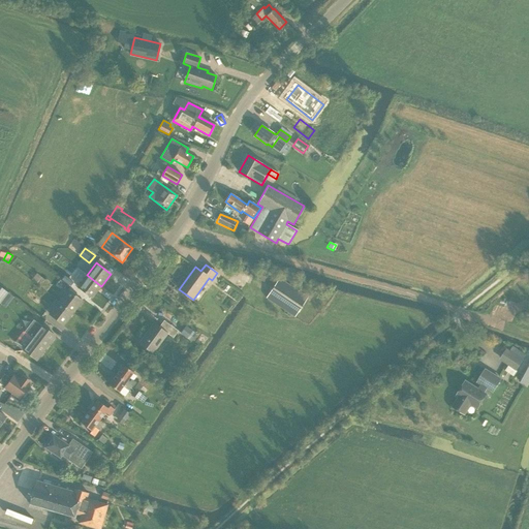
[(70,286),(73,282),(64,275),(61,280),(70,286)]
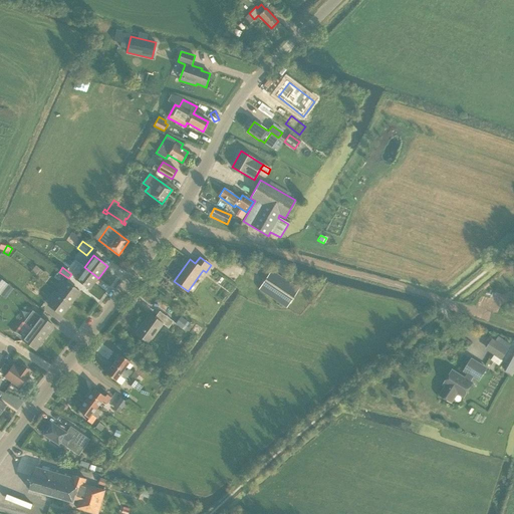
[(98,278),(84,267),(75,278),(89,289),(98,278)]
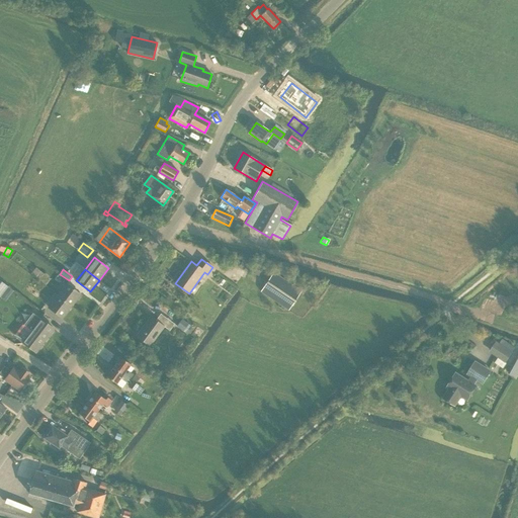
[(51,278),(40,271),(35,277),(46,284),(51,278)]
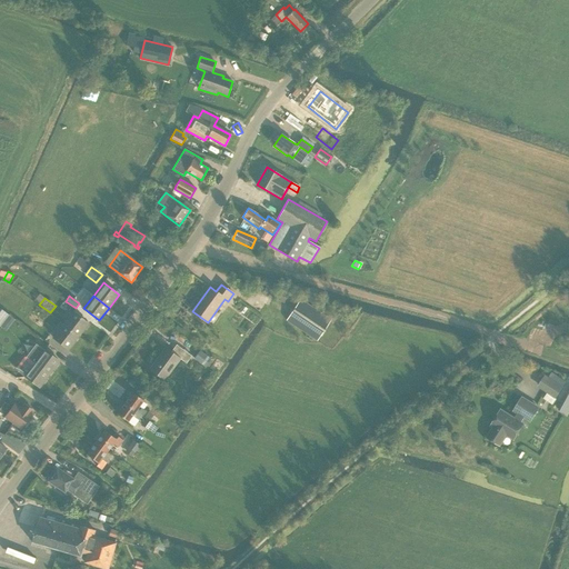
[(317,340),(331,320),(300,299),(287,320),(317,340)]
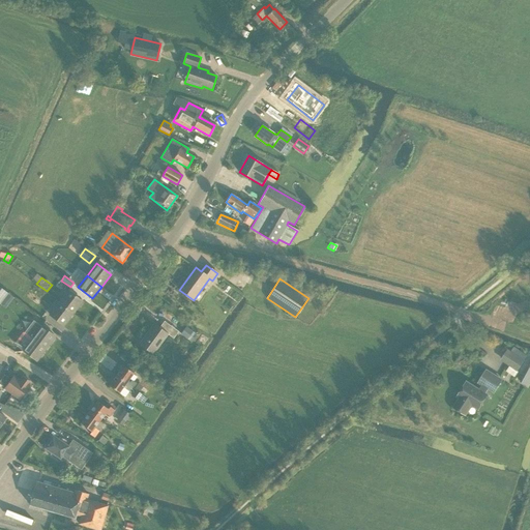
[(225,294),(230,287),(225,283),(219,291),(225,294)]
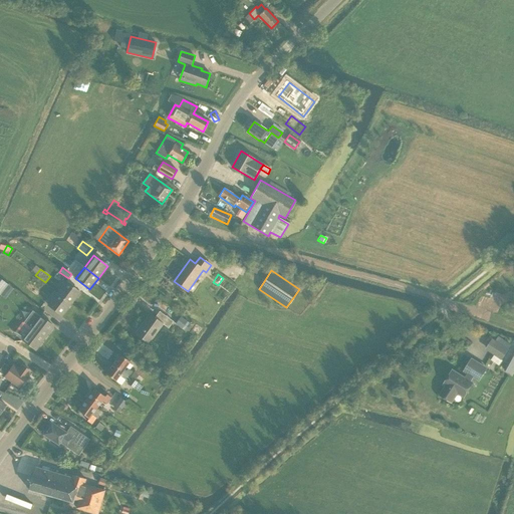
[(56,293),(71,304),(79,292),(65,281),(56,293)]
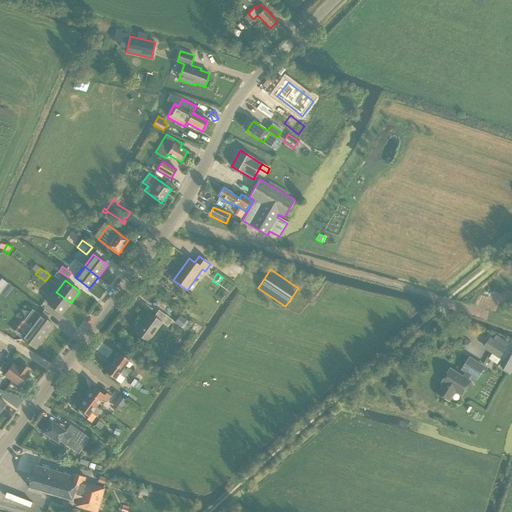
[(71,303),(56,292),(47,303),(62,314),(71,303)]
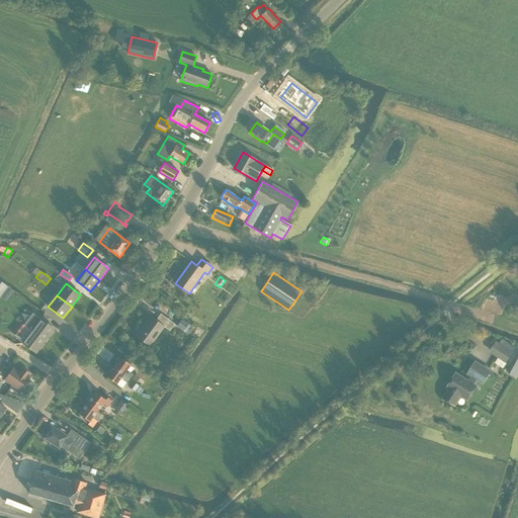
[(158,322),(151,317),(136,336),(150,346),(164,327),(170,331),(175,324),(163,316),(158,322)]
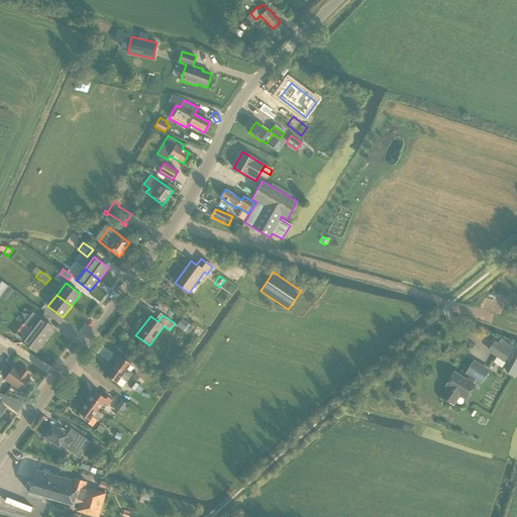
[(54,329),(39,318),(30,329),(44,340),(54,329)]
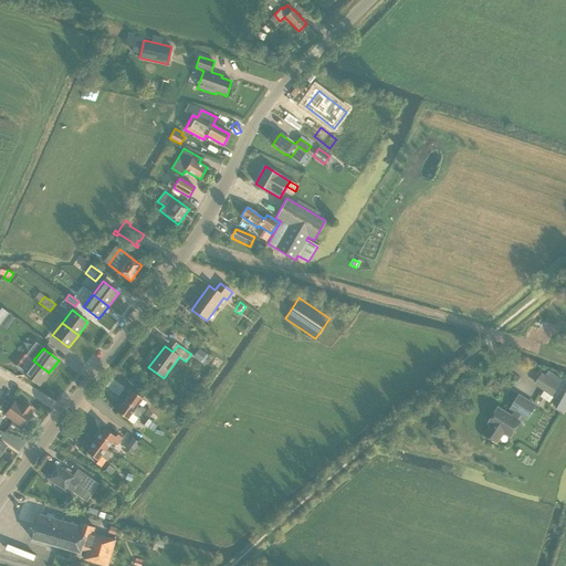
[(210,356),(199,348),(194,356),(205,364),(210,356)]
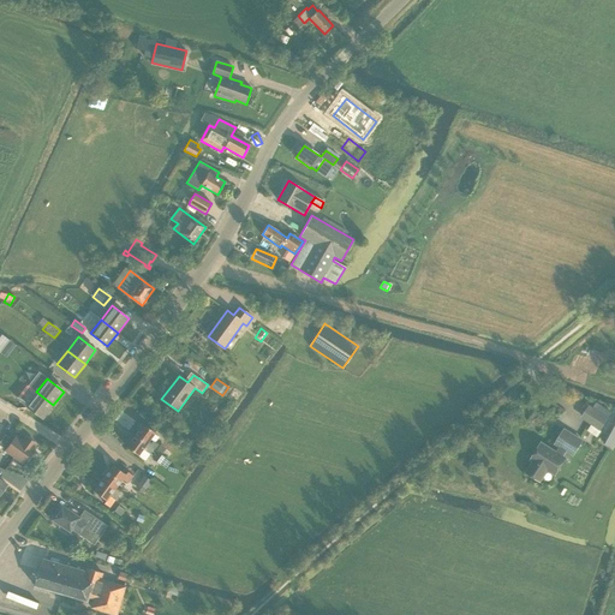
[(53,405),(36,392),(25,406),(43,419),(53,405)]
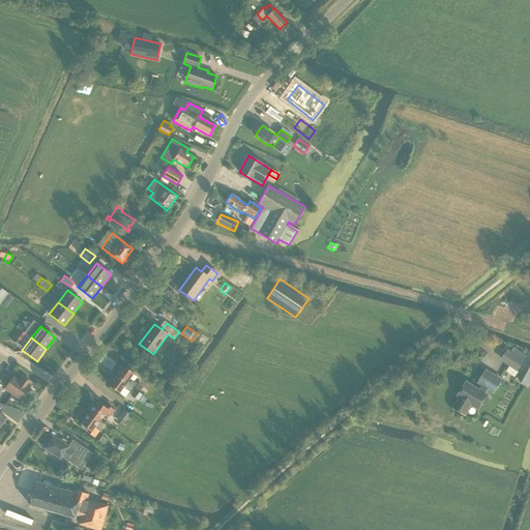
[(508,348),(501,359),(517,371),(524,359),(508,348)]
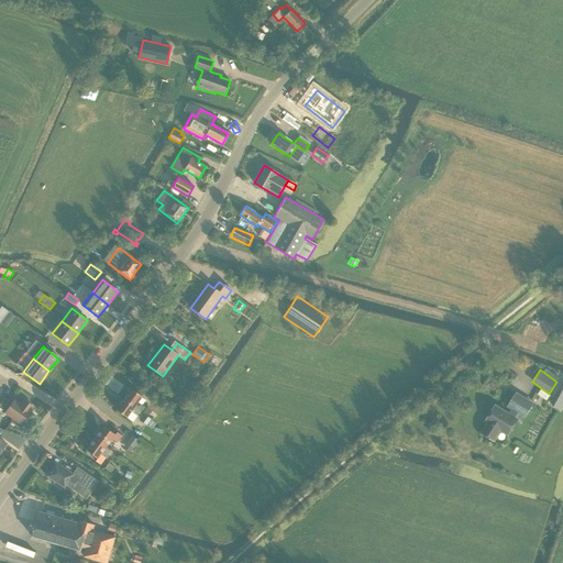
[(131,388),(123,399),(140,411),(143,407),(140,404),(138,406),(136,405),(142,396),(131,388)]
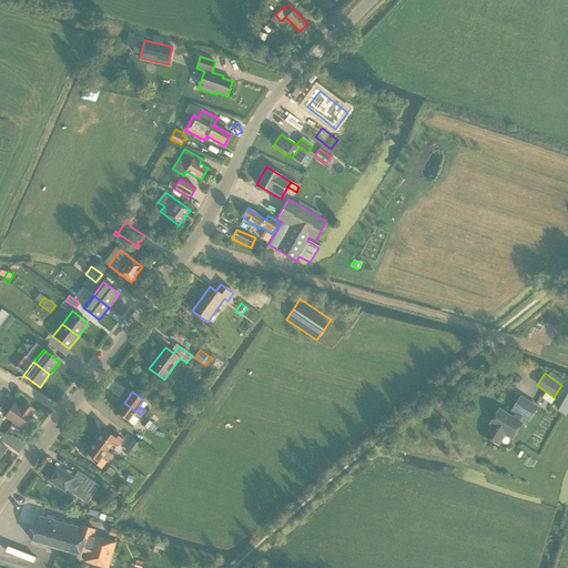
[(529,419),(537,407),(521,397),(514,409),(517,412),(511,419),(507,416),(508,415),(499,409),(490,424),(494,426),(487,437),(498,444),(505,433),(513,437),(521,424),(519,423),(524,416),(529,419)]
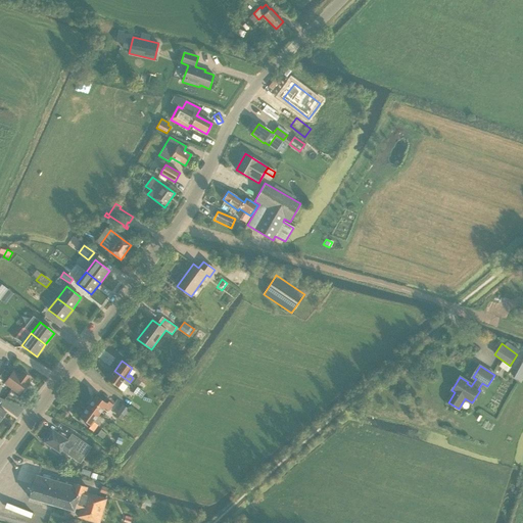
[(18,393),(31,377),(21,371),(18,375),(12,371),(10,374),(4,370),(0,375),(0,379),(4,383),(18,393)]
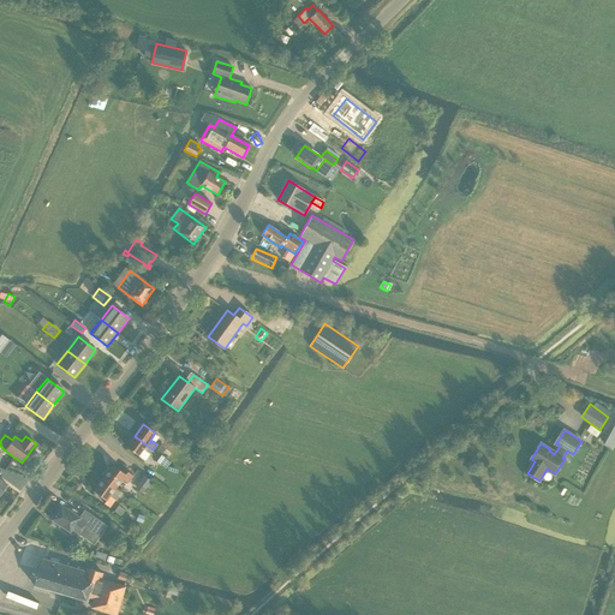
[(149,454),(153,449),(135,436),(126,447),(138,455),(144,447),(147,449),(145,451),(149,454)]
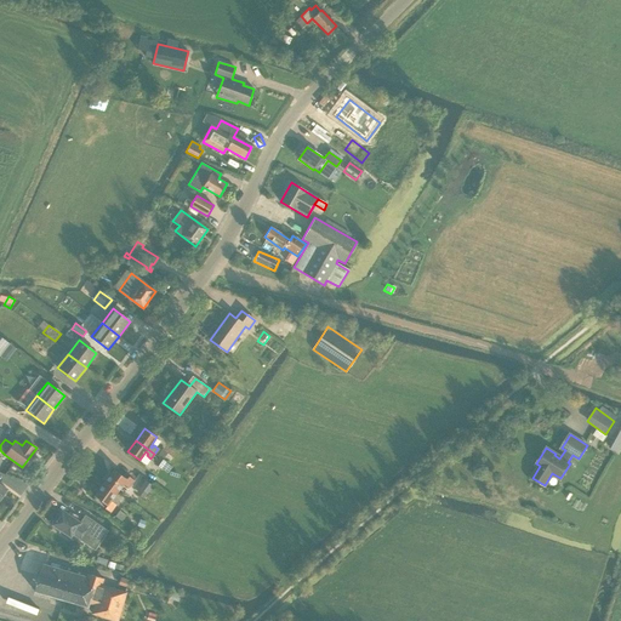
[(165,462),(159,456),(153,463),(160,469),(161,467),(167,472),(171,467),(165,462)]
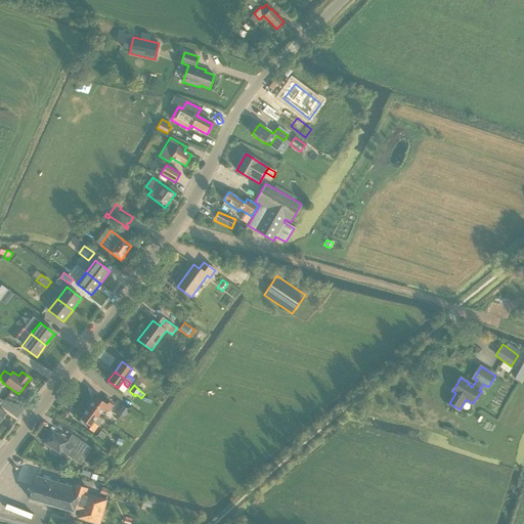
[(96,396),(88,407),(99,416),(104,408),(108,411),(114,405),(108,402),(106,404),(96,396)]
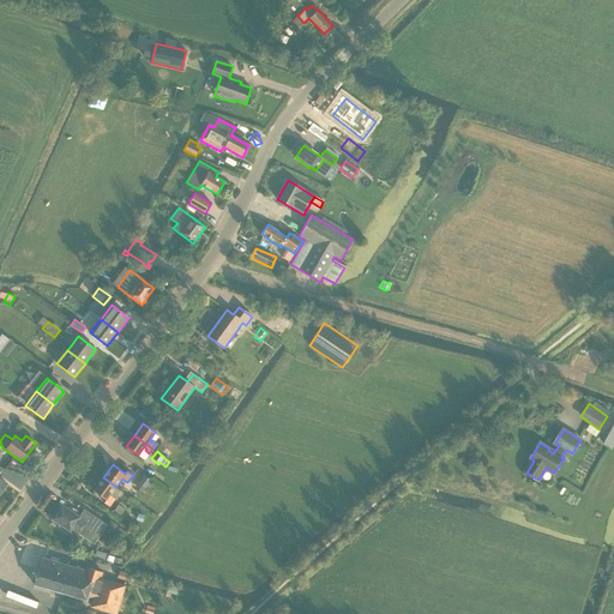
[(145,465),(143,471),(155,477),(158,471),(145,465)]
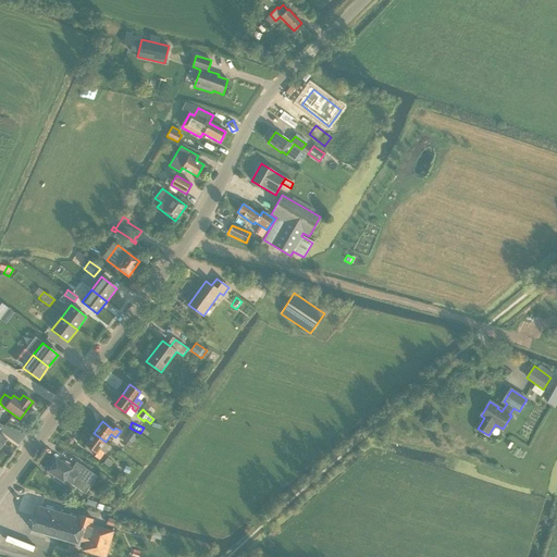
[(94,433),(85,445),(97,454),(95,456),(99,459),(104,453),(100,449),(106,442),(94,433)]
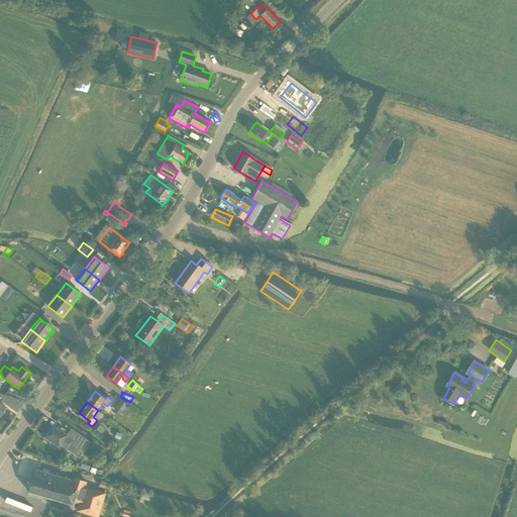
[(101,436),(106,429),(99,424),(93,430),(101,436)]
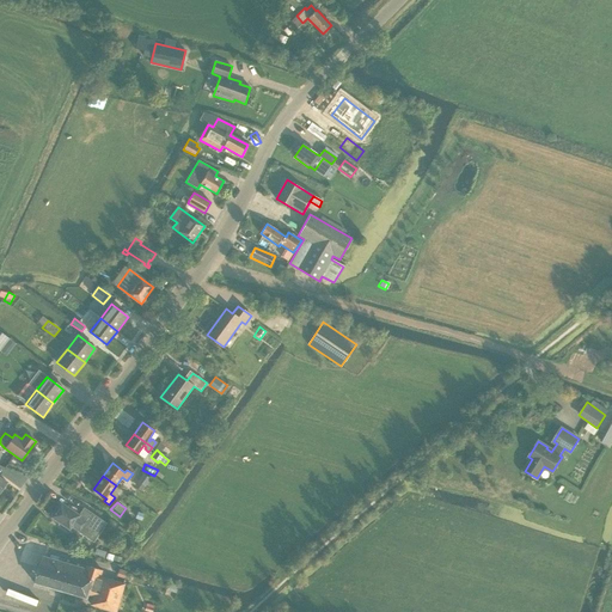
[(79,515),(61,503),(51,516),(69,530),(71,527),(86,538),(93,527),(86,521),(78,516),(79,515)]
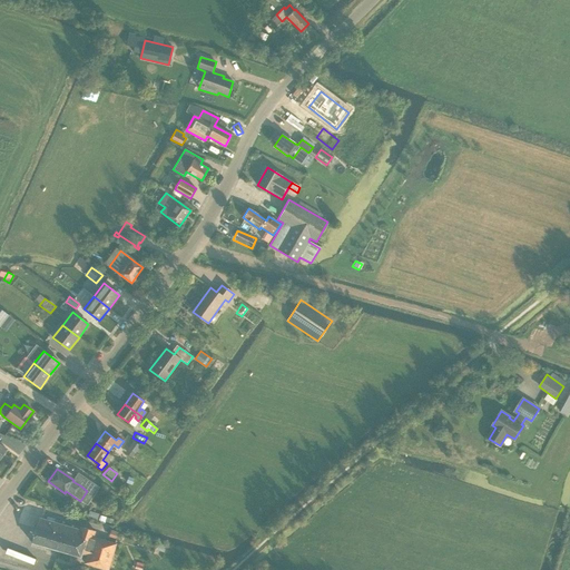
[(94,481),(78,471),(72,478),(88,489),(94,481)]
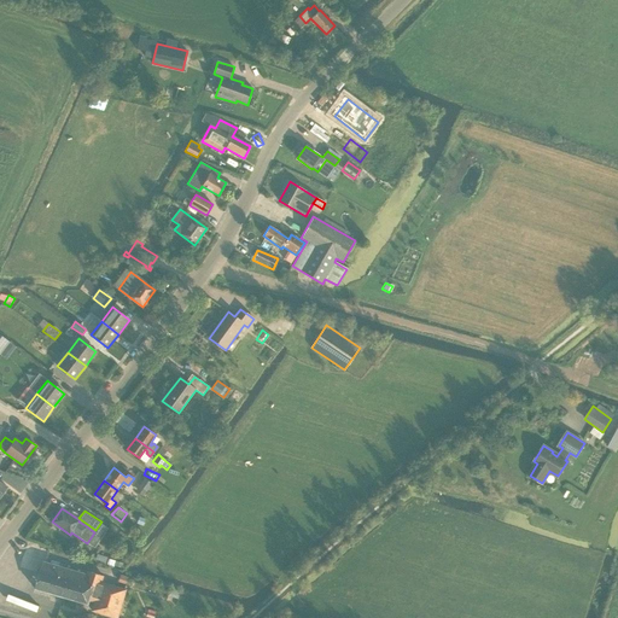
[(104,576),(97,573),(87,571),(86,575),(42,561),(40,570),(34,588),(87,604),(88,600),(95,602),(93,611),(117,617),(126,589),(101,582),(104,576)]
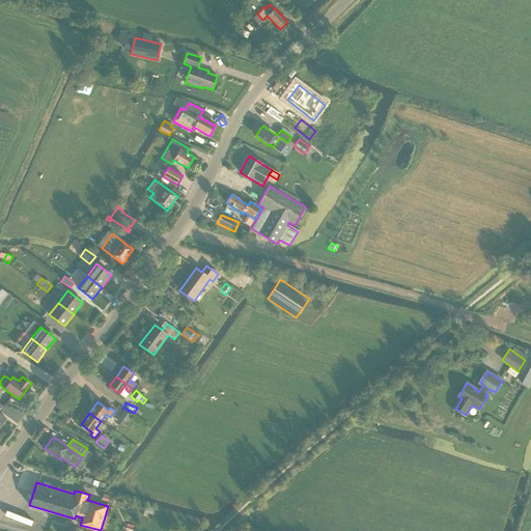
[(8,514),(6,522),(33,530),(39,530),(42,526),(8,514)]
